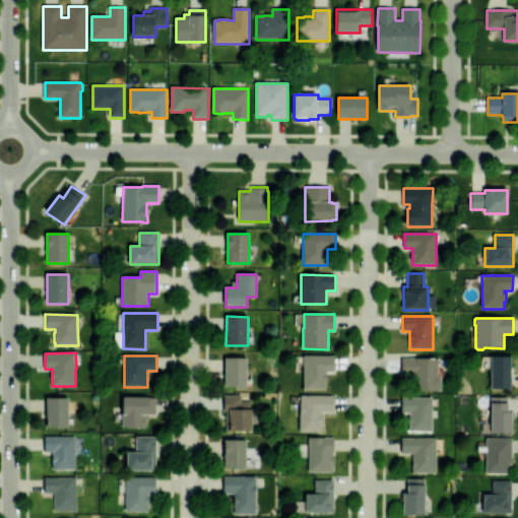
[(305,371),(305,355),(334,357),(334,372),(326,372),(327,389),(304,389),(304,371),(305,371)]
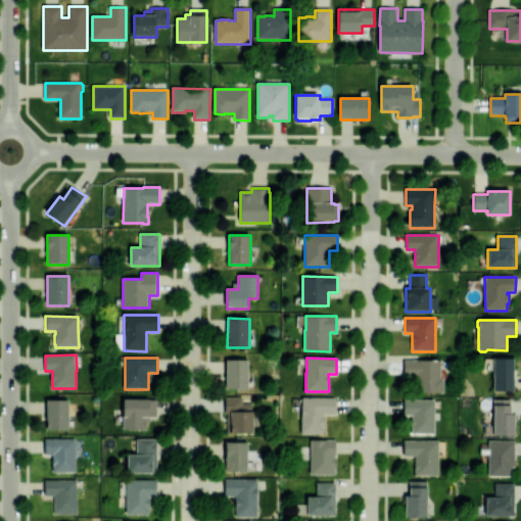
[(493,359),(514,359),(514,391),(493,391),(493,359)]
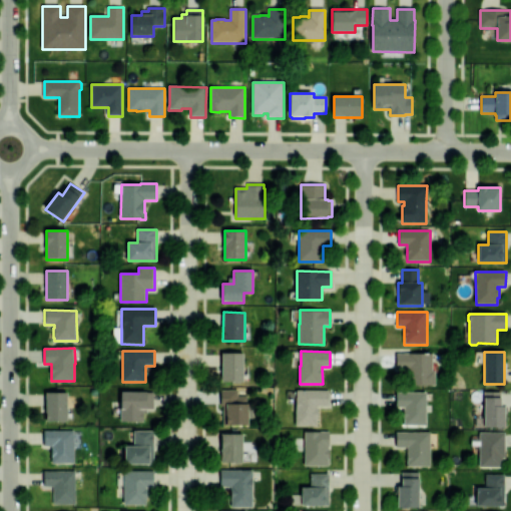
[(222,353),(243,354),(243,382),(221,382),(222,353)]
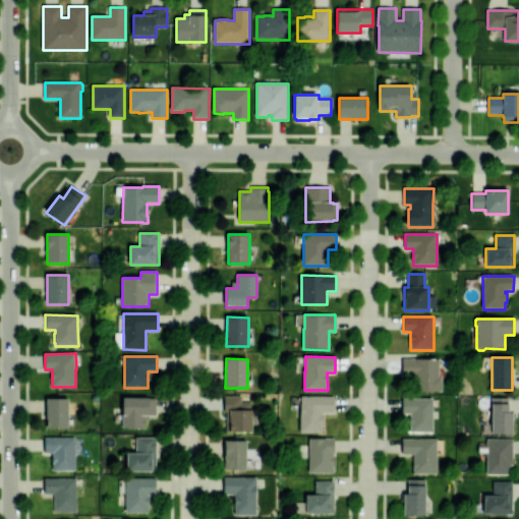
[(440,392),(414,392),(414,376),(403,376),(403,359),(440,359),(440,372),(440,377),(442,377),(442,392),(440,392)]
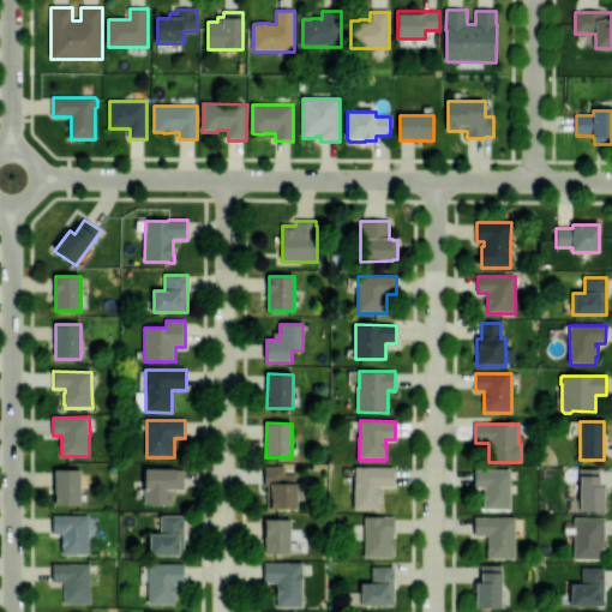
[(286,475),(297,475),(297,484),(298,484),(298,509),(268,509),(268,486),(265,486),(265,467),(286,467),(286,475)]
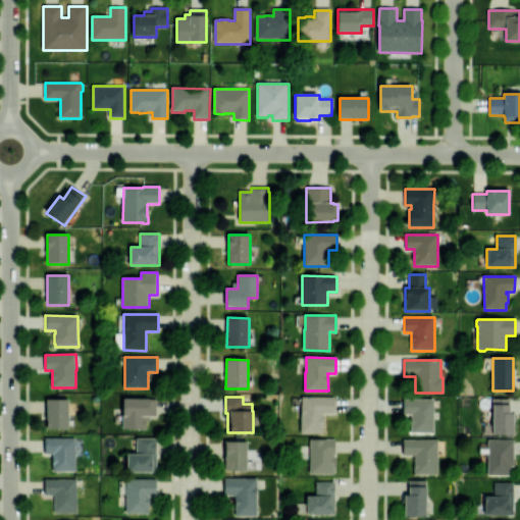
[(322,416),(324,416),(324,426),(322,426),(322,433),(301,433),(301,411),(302,411),(302,398),(335,398),(335,414),(322,414),(322,416)]
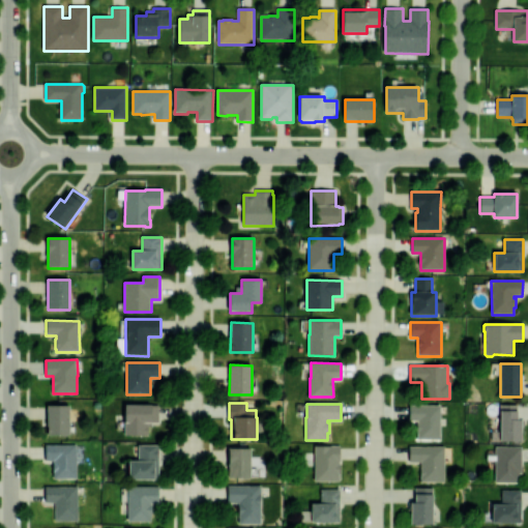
[(153,422),(153,436),(125,436),(125,419),(125,405),(152,405),(160,405),(160,422),(153,422)]
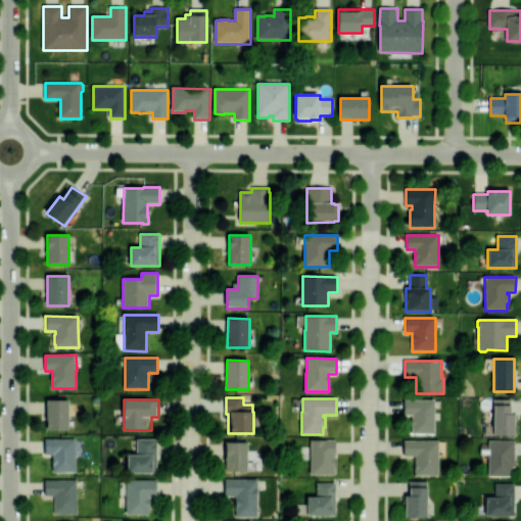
[(435,413),(435,434),(412,434),(412,416),(405,416),(405,399),(435,399),(435,413)]
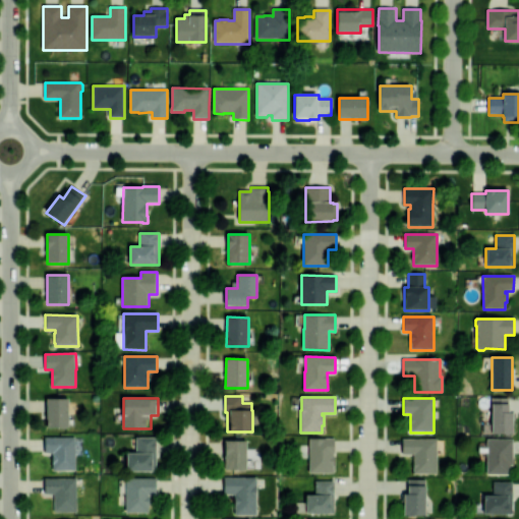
[(493,398),(510,398),(509,412),(513,412),(513,435),(506,435),(506,434),(492,434),(493,398)]
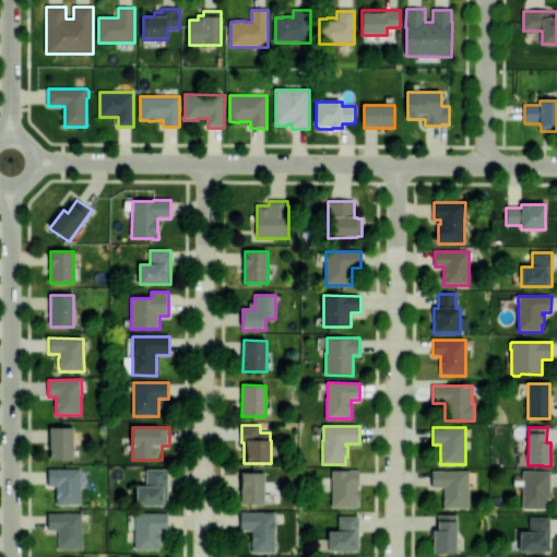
[(74,428),(74,459),(50,459),(50,428),(74,428)]
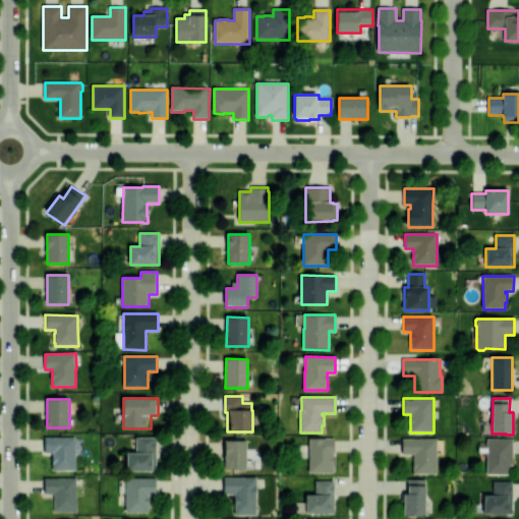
[(75,471),(53,471),(53,453),(45,453),(45,438),(75,438),(75,450),(75,471)]
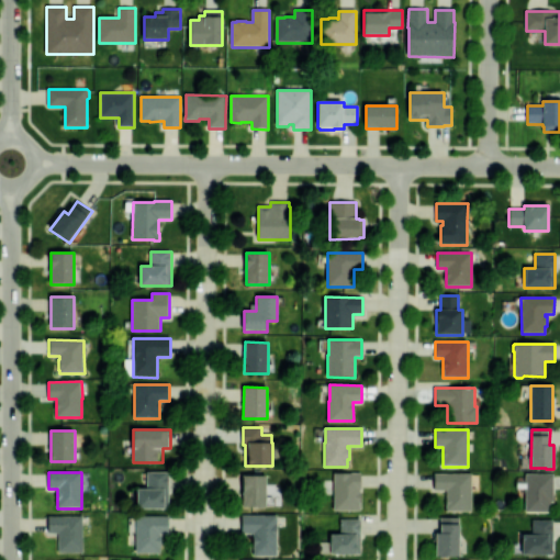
[(137,489),(147,489),(147,472),(169,472),(168,511),(164,510),(164,511),(137,510),(137,489)]
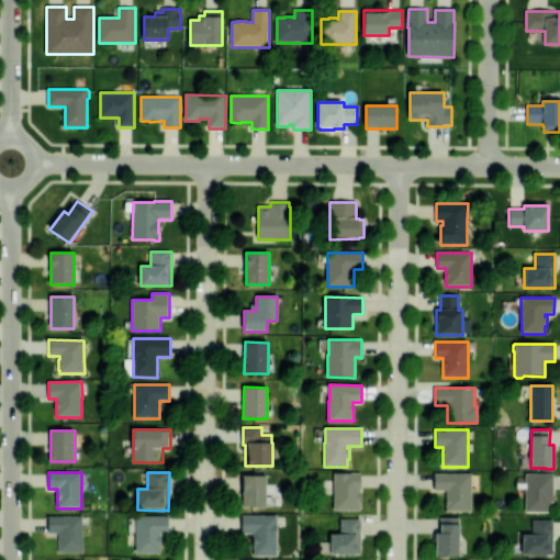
[(360,473),(360,511),(334,511),(334,473),(360,473)]
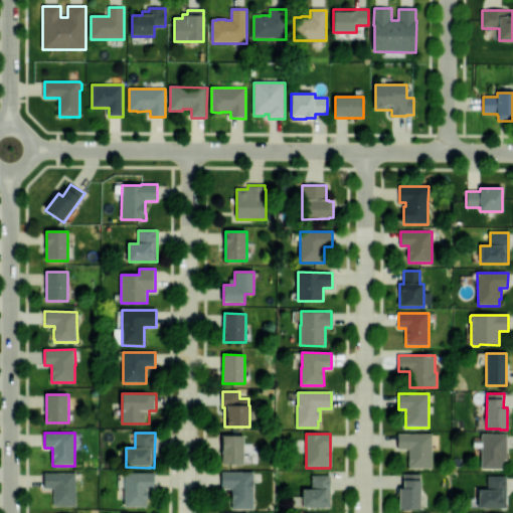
[(398,434),(433,435),(433,447),(433,469),(409,469),(409,451),(398,451),(398,434)]
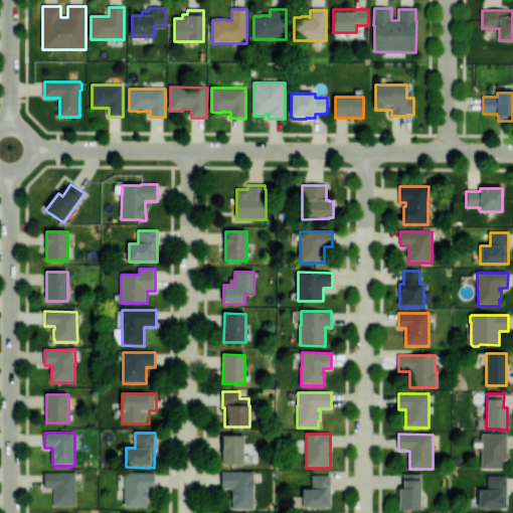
[(504,435),(507,435),(507,461),(504,461),(504,470),(482,470),(482,435),(502,435),(504,435)]
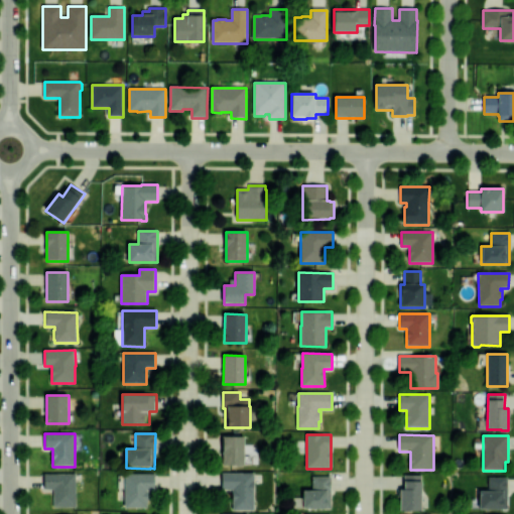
[(223,436),(244,436),(245,466),(224,467),(223,436)]
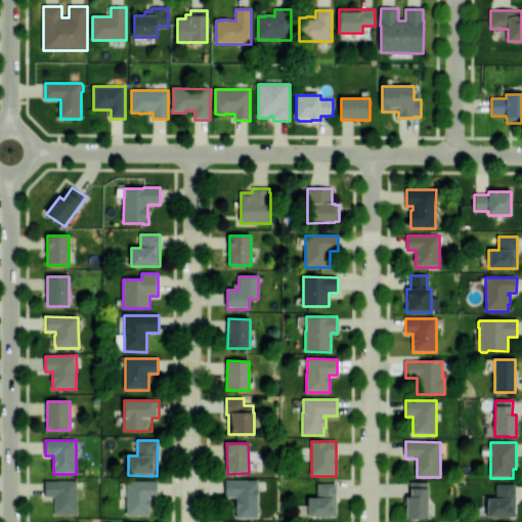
[(237,498),(225,498),(225,481),(259,481),(259,493),(259,498),(259,519),(237,519),(237,498)]
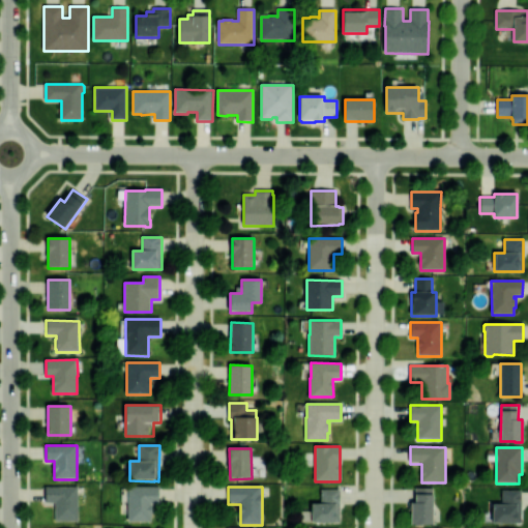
[(79,522),(55,522),(55,503),(46,503),(46,488),(78,488),(78,501),(79,501),(79,522)]
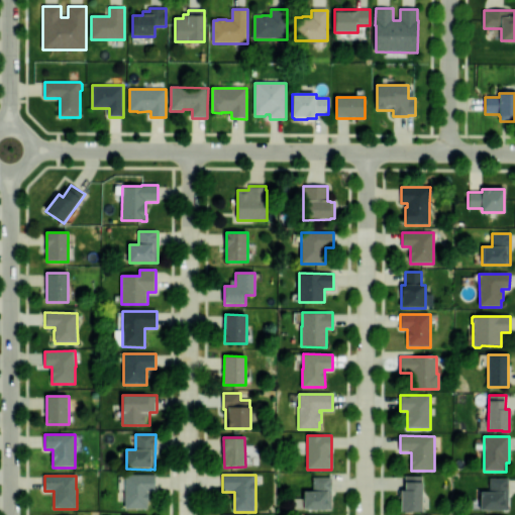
[(147,492),(147,493),(148,493),(148,503),(147,503),(147,509),(125,509),(125,491),(125,476),(156,476),(156,492),(147,492)]
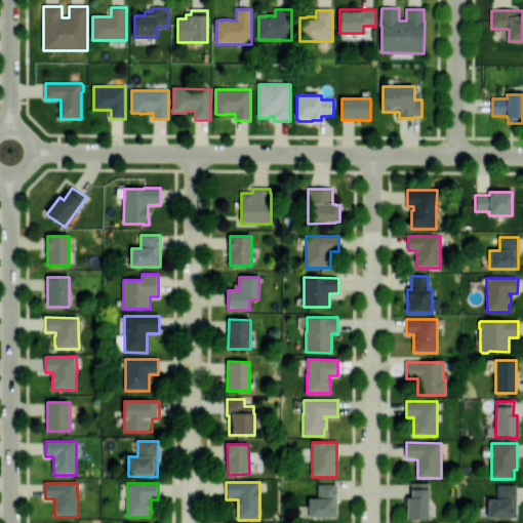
[(412,498),(412,484),(429,484),(429,520),(415,520),(408,520),(408,498),(412,498)]
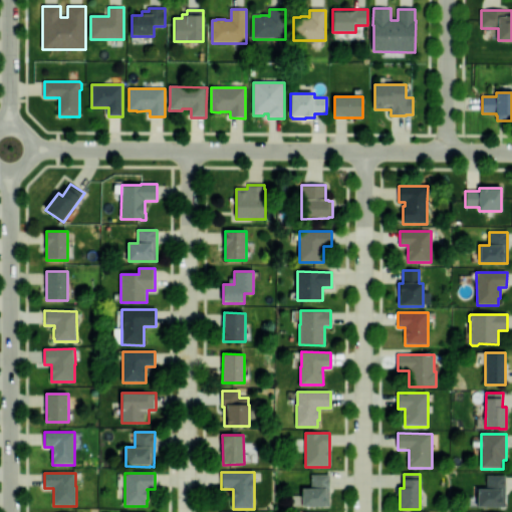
[(314,507),(311,507),(302,507),(302,489),(311,489),(311,475),(329,475),(330,507),(325,507),(314,507)]
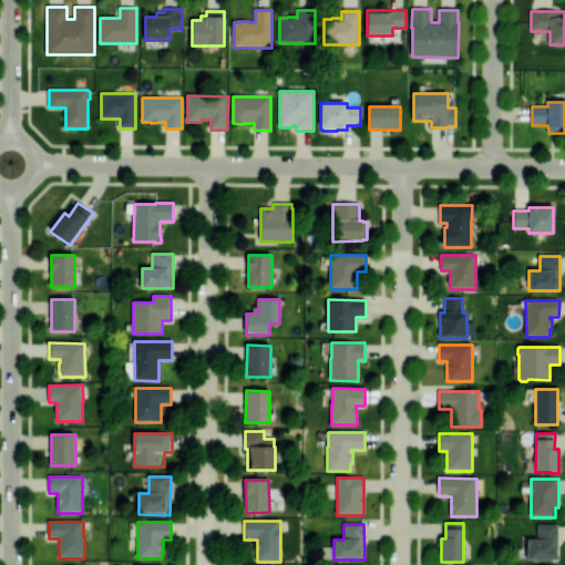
[(536,540),(536,525),(558,525),(558,561),(541,561),(536,561),(527,561),(527,540),(536,540)]
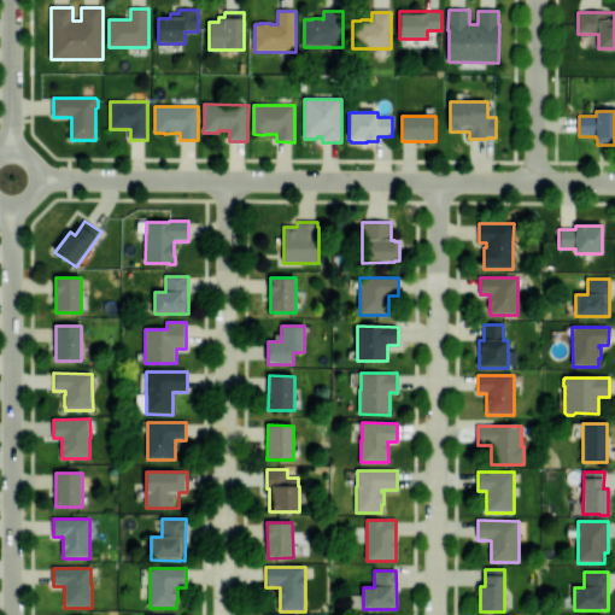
All buildings are outlined.
